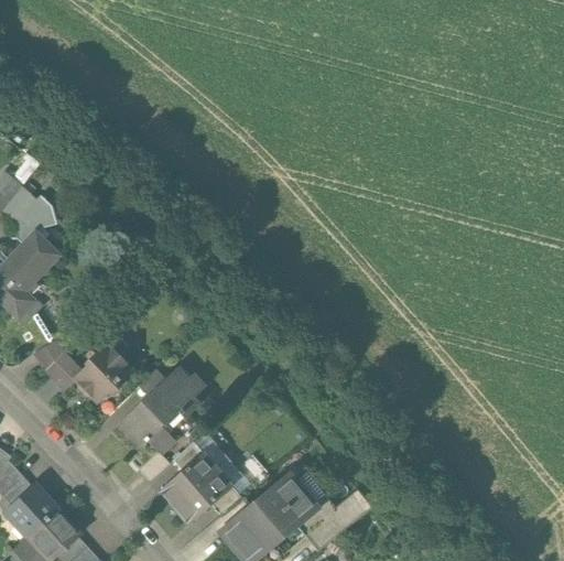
[(11,176),(0,190),(0,212),(0,213),(22,185),(11,176)]
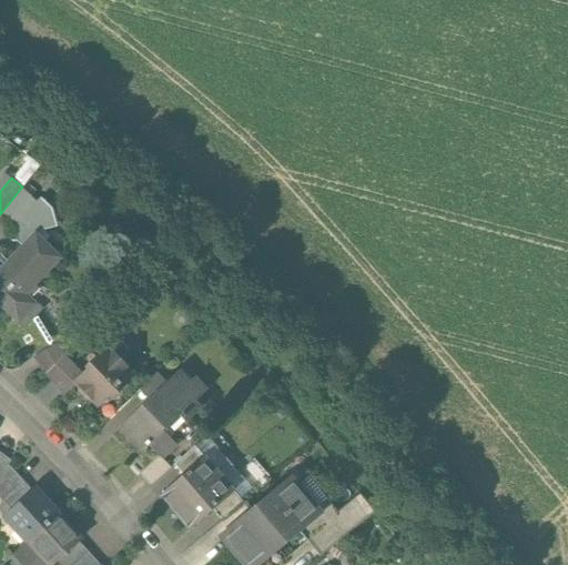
[(0,214),(0,215),(10,226),(37,199),(22,187),(0,214)]
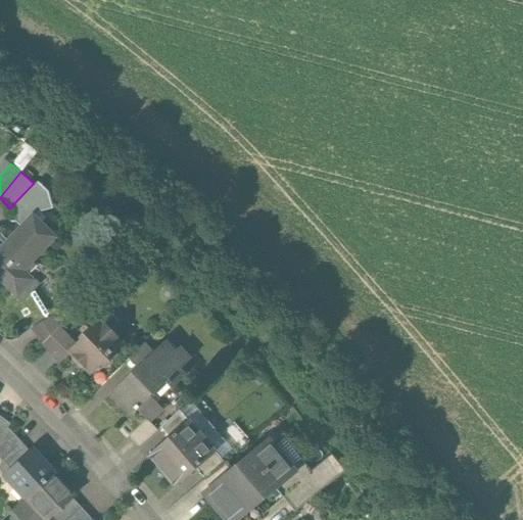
[(22,224),(5,242),(5,241),(0,246),(0,276),(12,288),(24,298),(32,289),(34,287),(33,286),(35,283),(33,280),(33,279),(21,268),(30,258),(52,234),(39,221),(45,215),(39,208),(55,204),(53,196),(37,180),(34,183),(9,208),(10,219),(16,219),(22,224)]
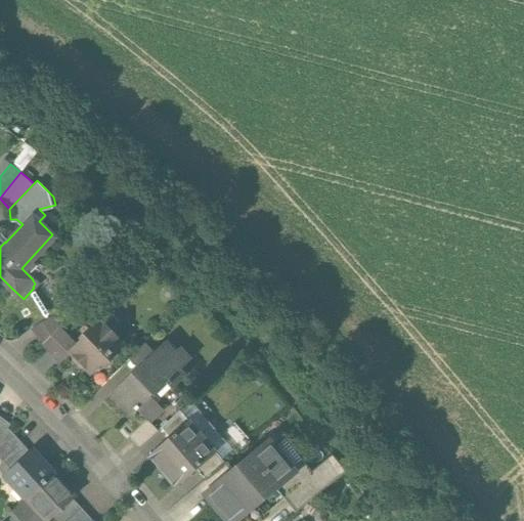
[(24,299),(12,289),(0,301),(18,335),(32,327),(47,316),(45,313),(47,312),(35,291),(33,292),(32,290),(24,299)]
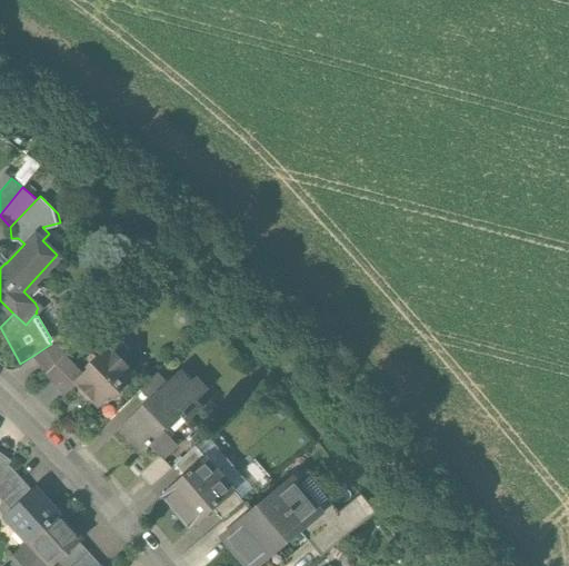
[(51,344),(35,355),(46,374),(65,354),(57,340),(51,344)]
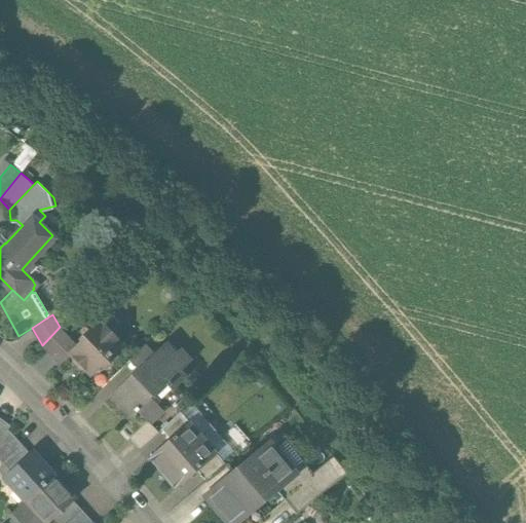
[(107,326),(99,318),(79,337),(81,339),(76,344),(69,351),(70,352),(90,374),(100,365),(105,365),(110,360),(110,355),(122,342),(115,334),(116,333),(117,329),(113,325),(108,325),(107,326)]
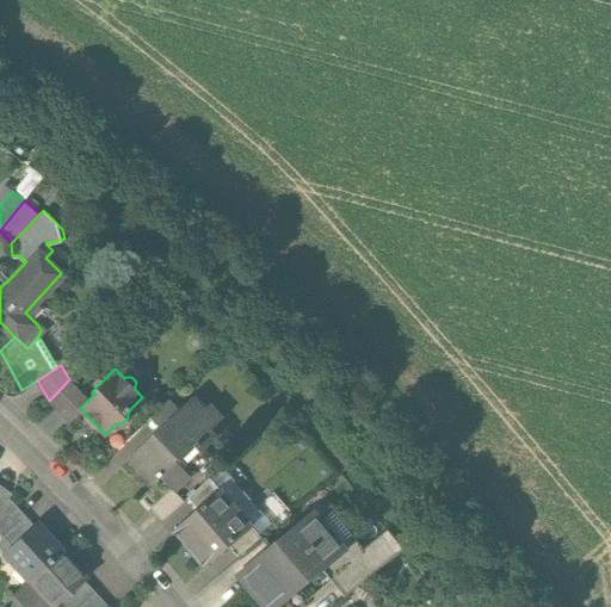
[(69,379),(49,401),(69,421),(81,409),(80,408),(88,400),(69,379)]
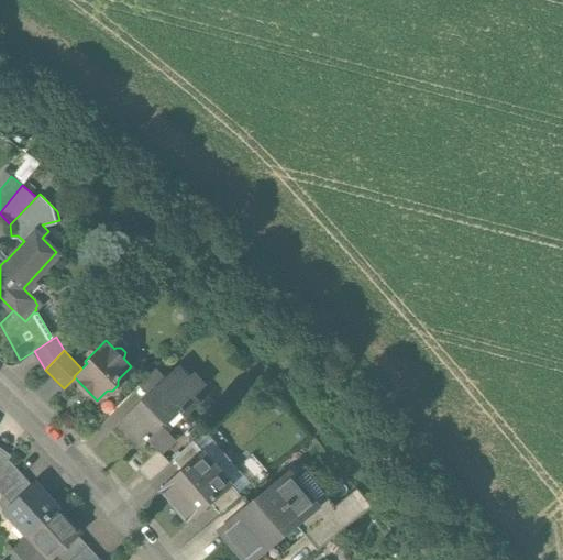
[(151,392),(120,421),(141,445),(146,439),(148,441),(151,439),(159,449),(162,451),(175,438),(169,432),(174,428),(167,421),(178,412),(180,414),(184,410),(187,415),(200,403),(194,396),(206,384),(195,371),(191,374),(180,363),(166,376),(151,392)]
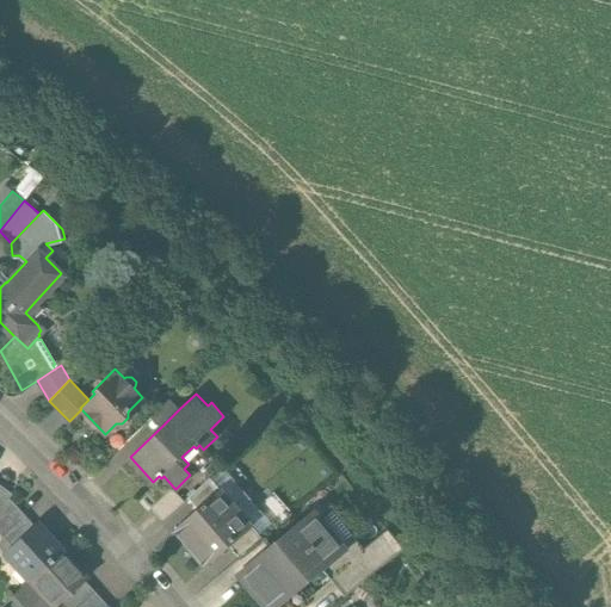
[(170,397),(153,414),(164,425),(180,408),(170,397)]
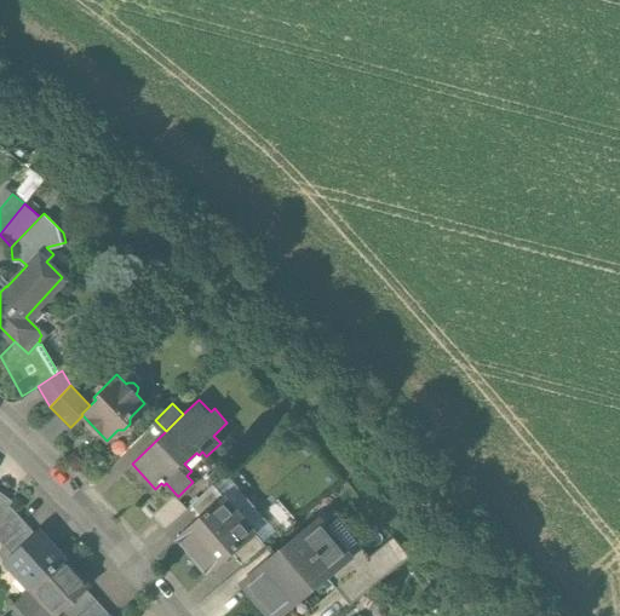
[(211,485),(189,507),(199,518),(222,498),(211,485)]
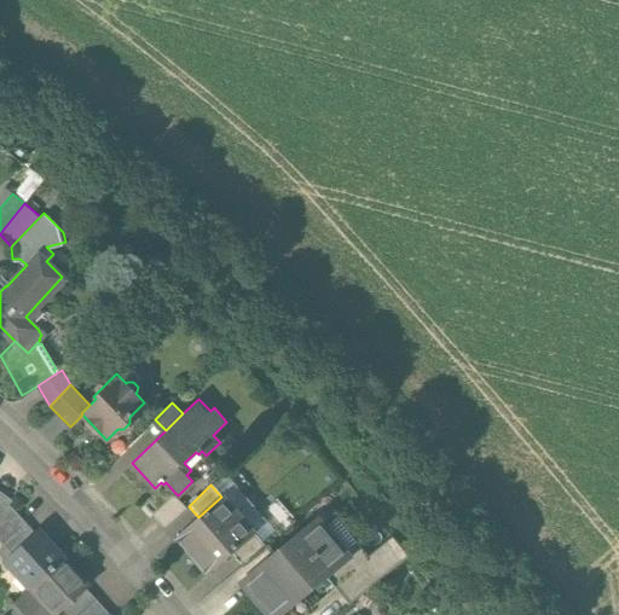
[(175,493),(154,514),(166,527),(187,506),(178,495),(175,493)]
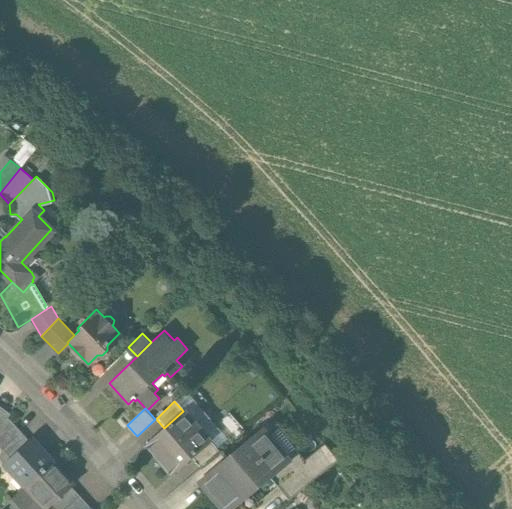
[(8,416),(0,409),(0,427),(6,419),(8,416)]
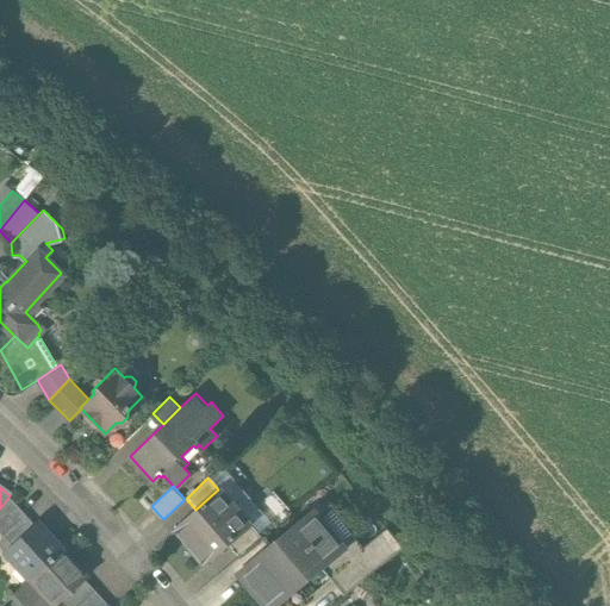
[(195,510),(172,530),(187,549),(235,508),(218,489),(195,510)]
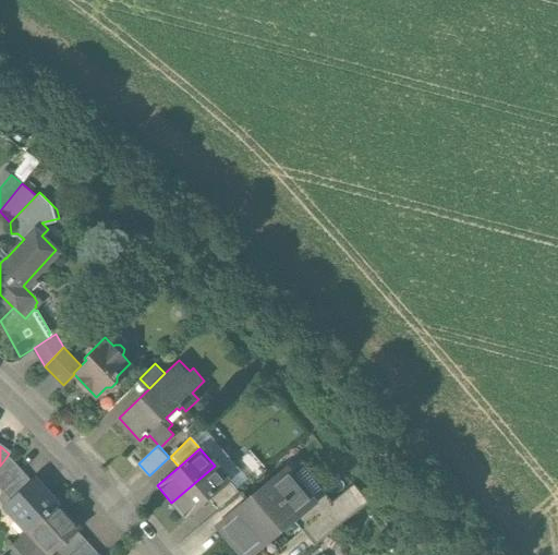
[(0,466),(0,487),(2,491),(22,474),(7,457),(0,466)]
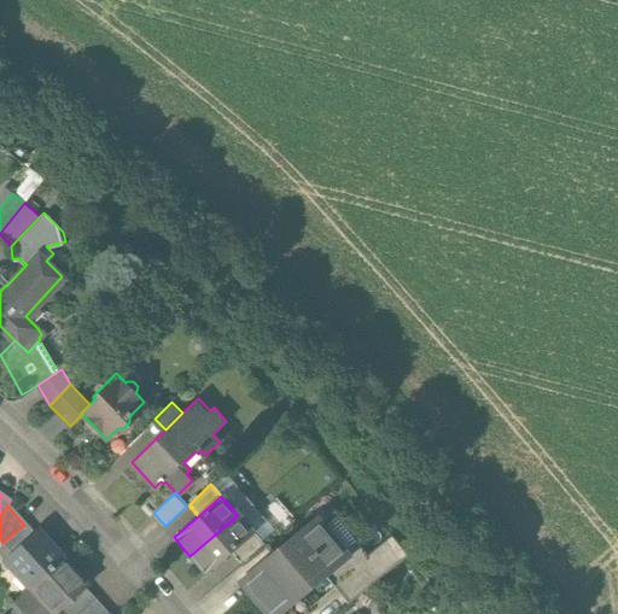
[(238,515),(190,556),(207,574),(231,554),(254,533),(238,515)]
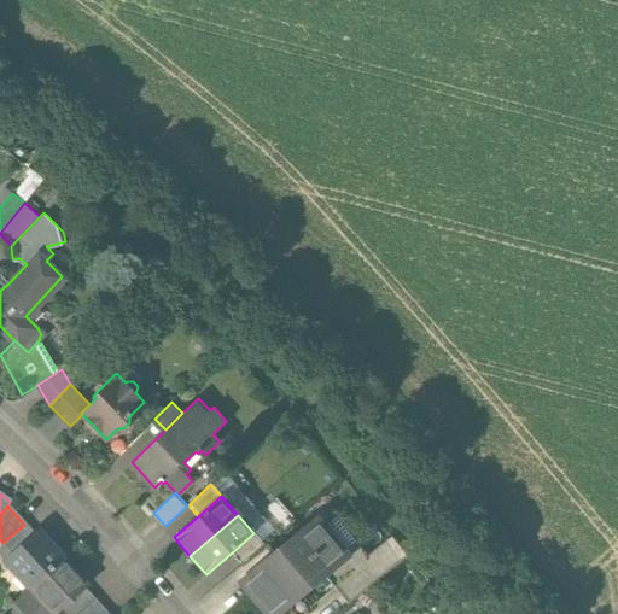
[(316,519),(273,555),(264,544),(263,545),(249,557),(257,568),(243,580),(269,613),(275,613),(330,569),(338,582),(367,557),(334,519),(324,527),(316,519)]
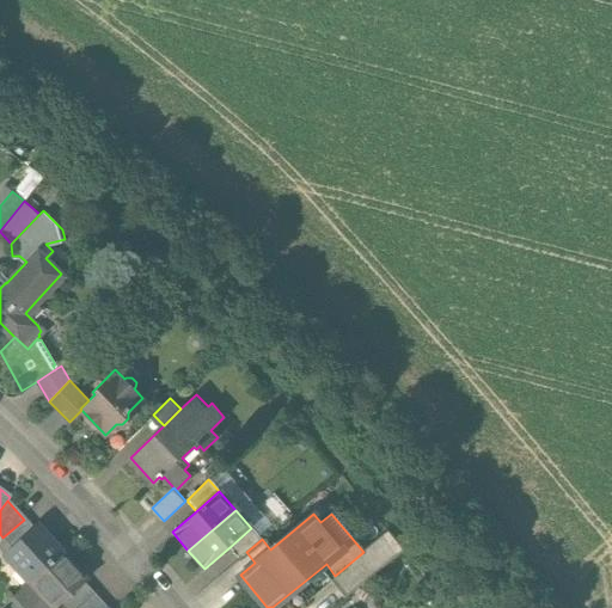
[(24,520),(2,538),(5,541),(13,550),(35,530),(24,520)]
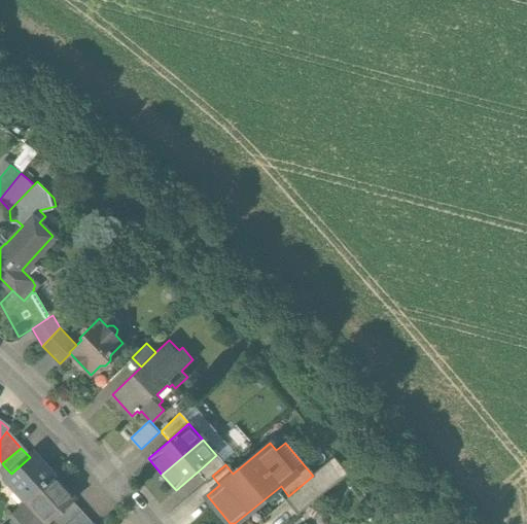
[(54,477),(33,454),(30,457),(11,474),(5,479),(15,490),(19,487),(29,498),(54,477)]
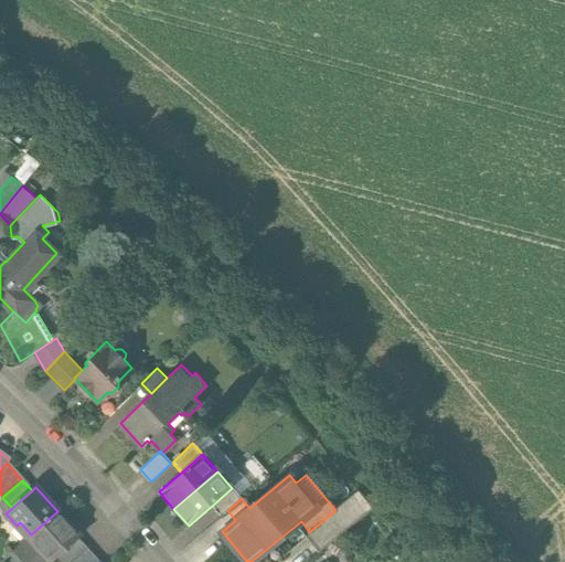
[(232,488),(211,507),(220,517),(227,510),(241,499),(232,488)]
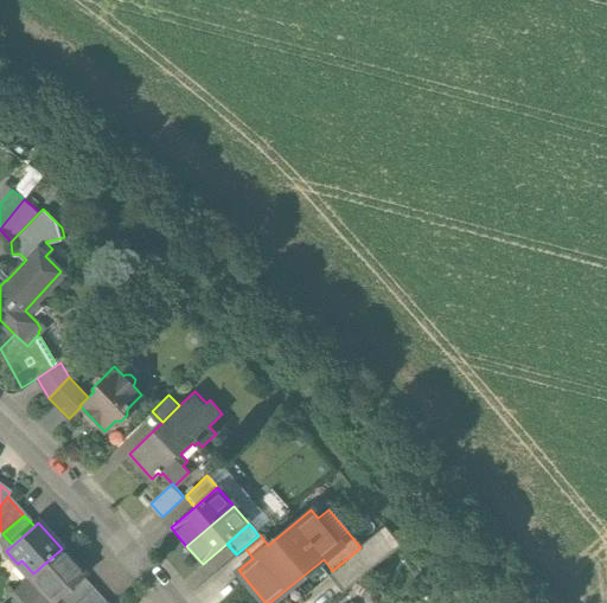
[(332,571),(328,573),(343,590),(400,544),(385,527),(360,547),(332,571)]
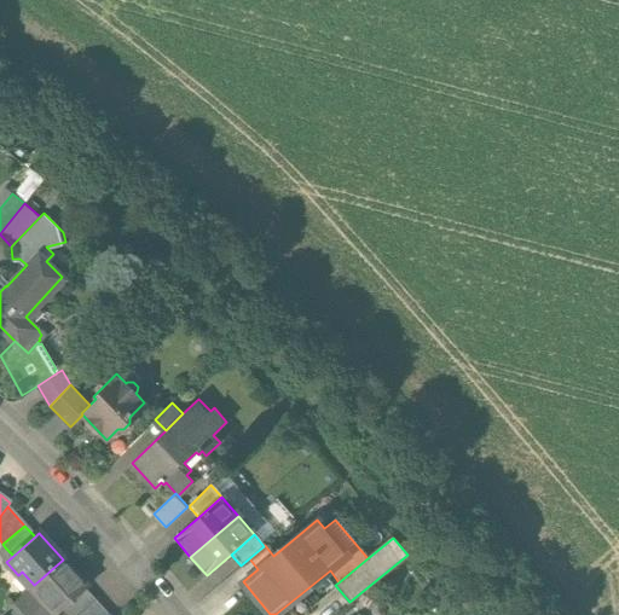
[(5,547),(0,551),(0,555),(6,562),(13,556),(5,547)]
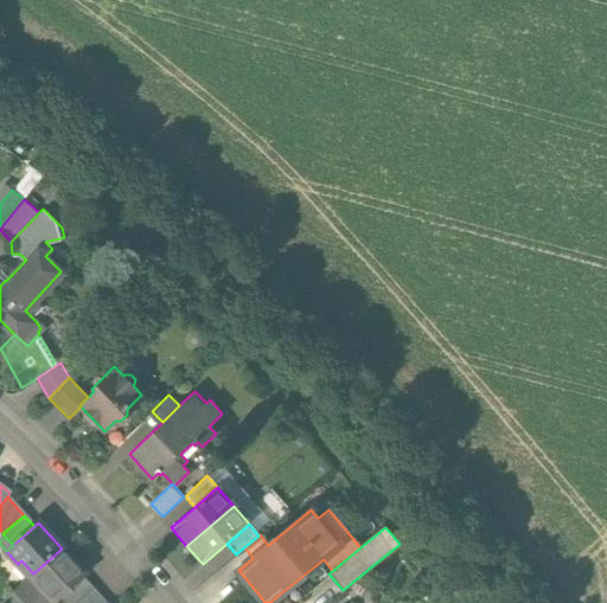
[(236,555),(229,559),(238,570),(253,558),(244,547),(236,555)]
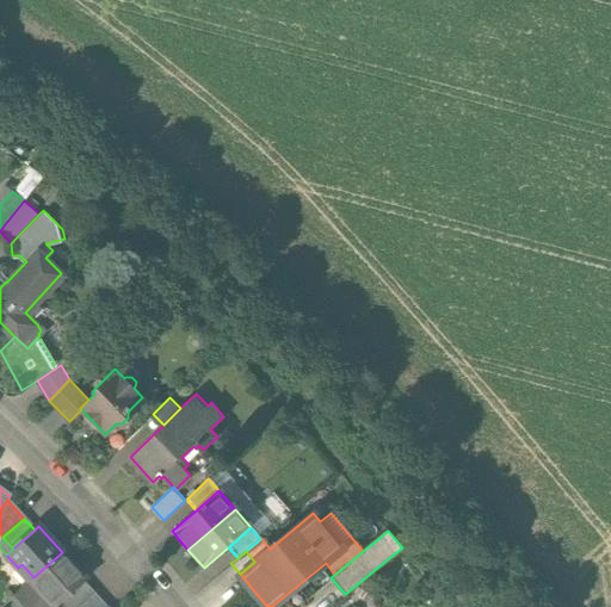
[(34,577),(16,594),(26,606),(55,606),(61,601),(84,581),(86,578),(62,552),(34,577)]
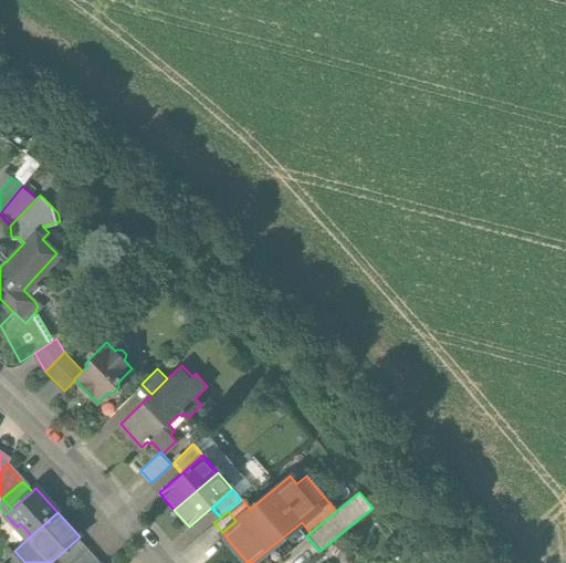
[(98,562),(77,539),(56,558),(61,562),(98,562)]
